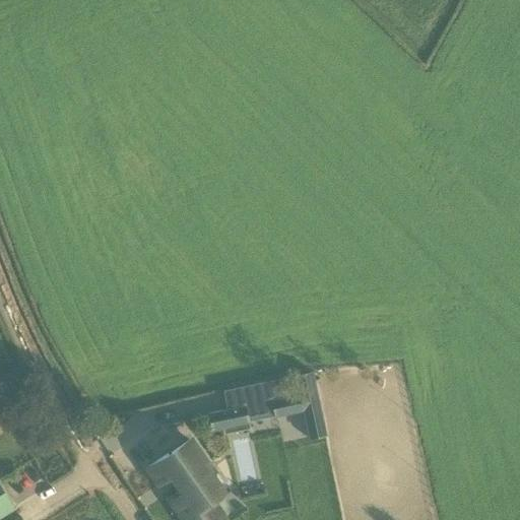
[(0,366),(6,363),(6,361),(0,364),(0,408),(11,402),(0,383),(0,366)]
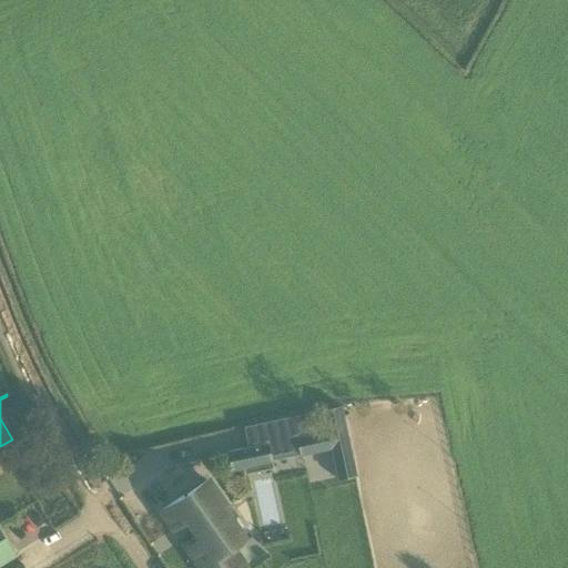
[(302,454),(315,452),(314,446),(335,443),(340,464),(335,464),(338,478),(356,474),(342,406),(324,411),(328,429),(297,436),(302,454)]
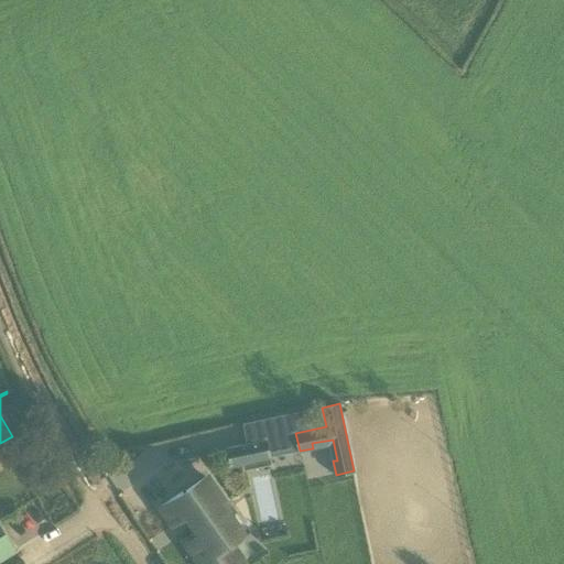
[(288,441),(286,415),(262,415),(262,438),(278,438),(278,464),(297,464),(297,441),(288,441)]
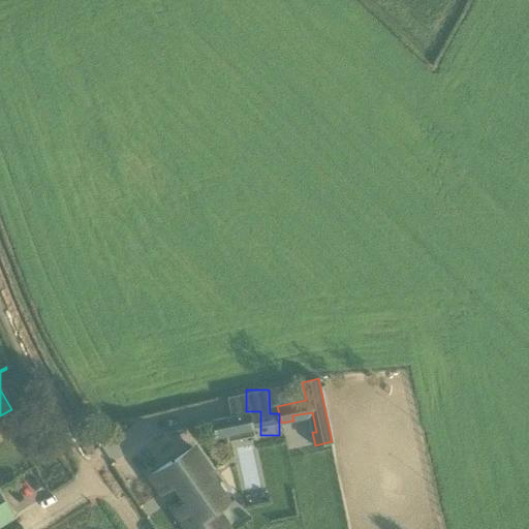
[(213,421),(216,437),(232,433),(229,416),(213,421)]
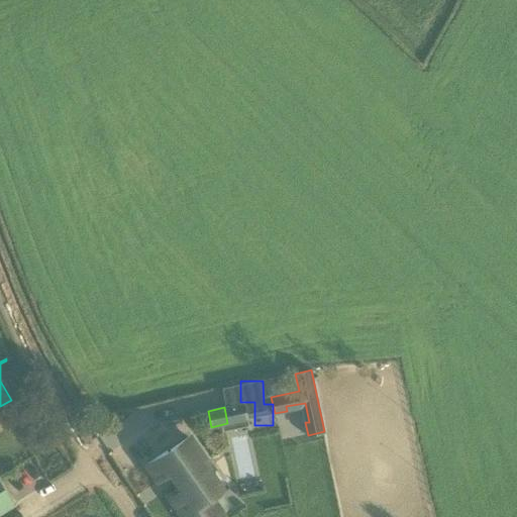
[(183,488),(170,497),(184,516),(220,516),(223,515),(213,501),(211,497),(223,488),(206,462),(208,460),(190,434),(170,448),(171,449),(168,451),(167,450),(146,464),(159,481),(172,473),(183,488)]
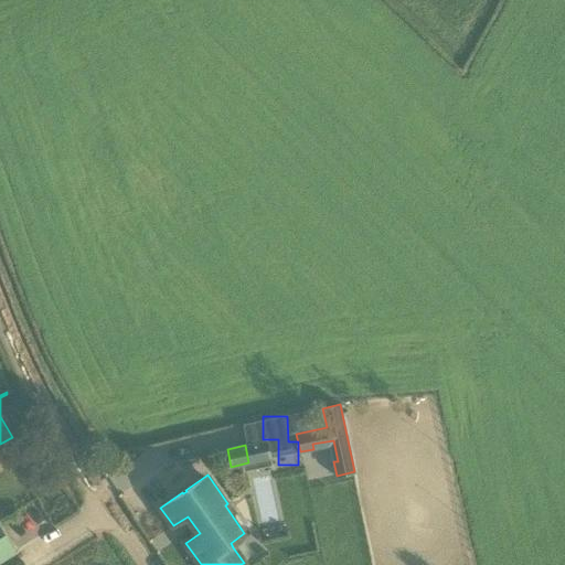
[(0,560),(17,551),(0,523),(0,560)]
